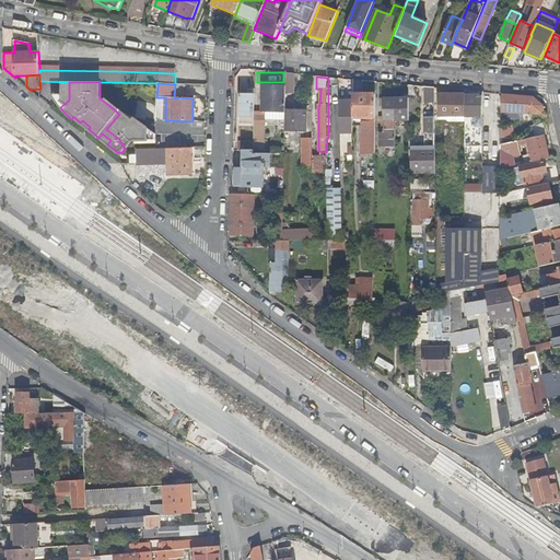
[(194,84),(175,84),(174,97),(193,98),(194,98),(194,84)]
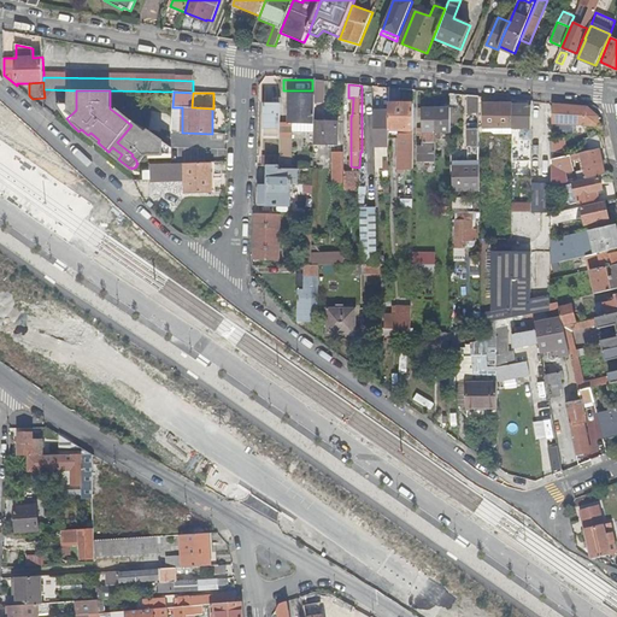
[(291,95),(291,98),(289,122),(316,123),(316,122),(316,99),(316,95),(291,95)]
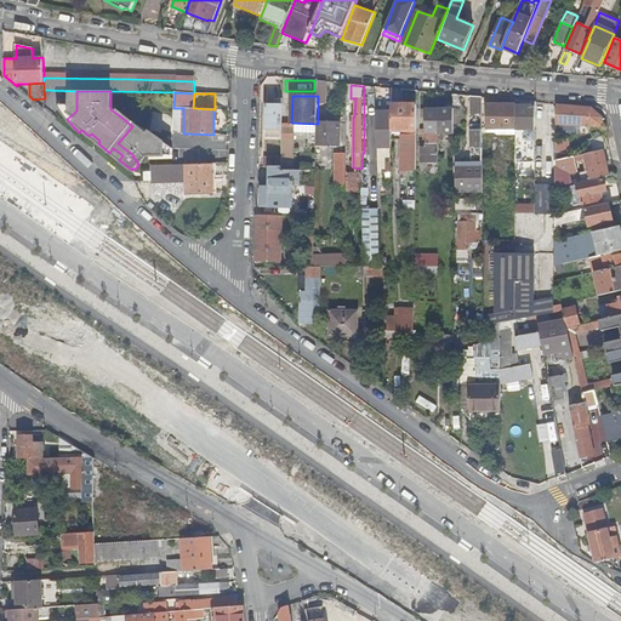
[(472,114),(483,114),(483,97),(472,96),(472,114)]
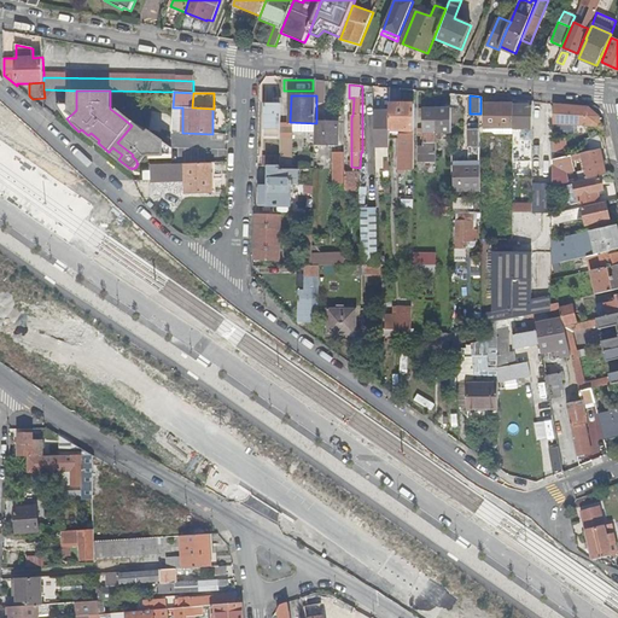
[(263,136),(281,136),(281,128),(281,122),(283,98),(274,98),(274,103),(266,103),(263,136)]
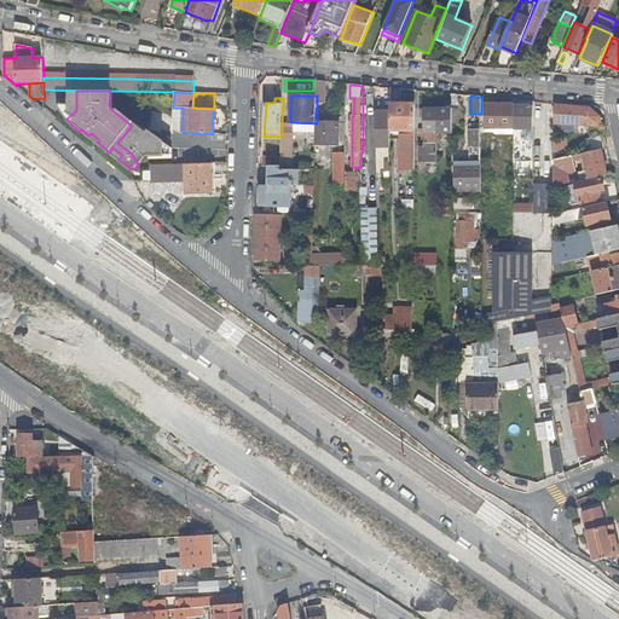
[(76,110),(76,103),(63,103),(65,114),(67,119),(73,114),(76,110)]
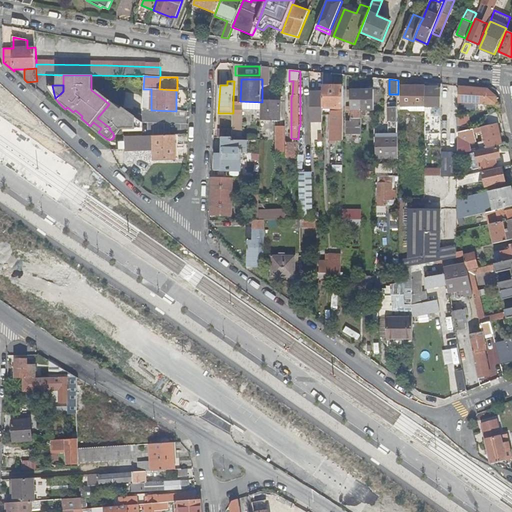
[(323,107),(324,107),(331,107),(331,114),(330,139),(343,139),(344,85),(323,85),(323,107)]
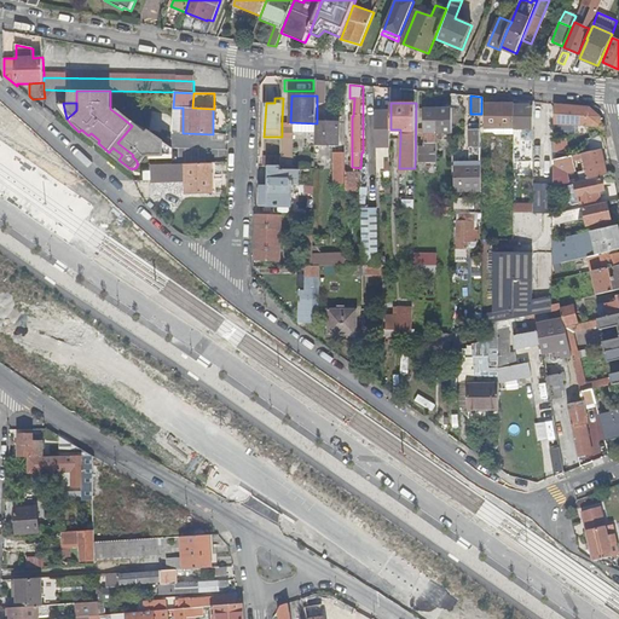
[(576,126),(603,127),(601,117),(589,106),(554,103),(554,131),(576,132),(576,126)]
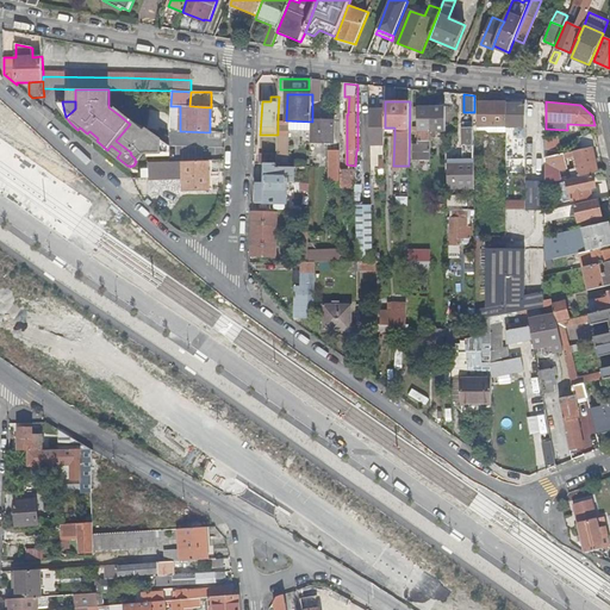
[(478,126),(506,126),(506,103),(478,103),(478,126)]
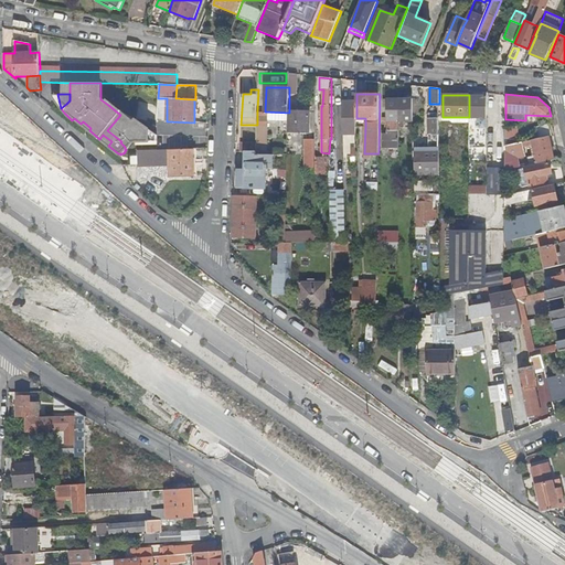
[(487,123),(488,96),(469,95),(469,117),(469,147),(487,147),(487,123)]
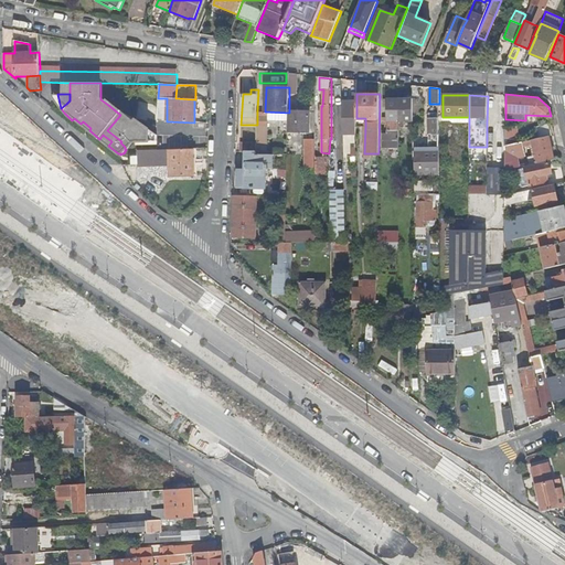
[(400,147),(400,98),(387,98),(387,117),(383,117),(383,124),(388,124),(388,138),(383,138),(383,149),(400,149),(400,147)]
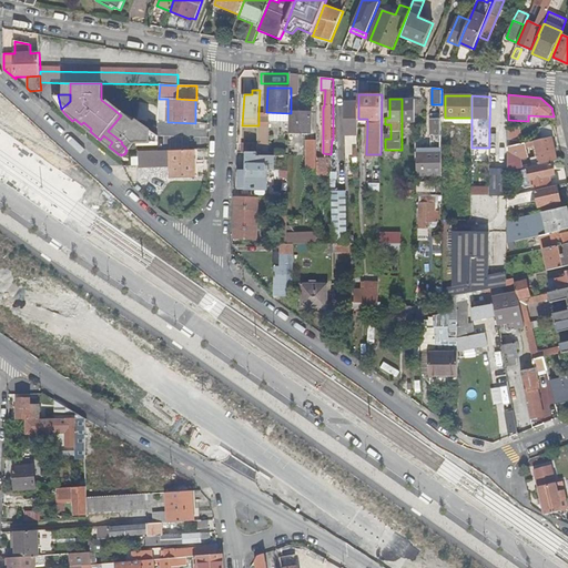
[(415,100),(407,99),(402,99),(402,148),(406,148),(406,122),(412,122),(411,137),(415,137),(415,100)]
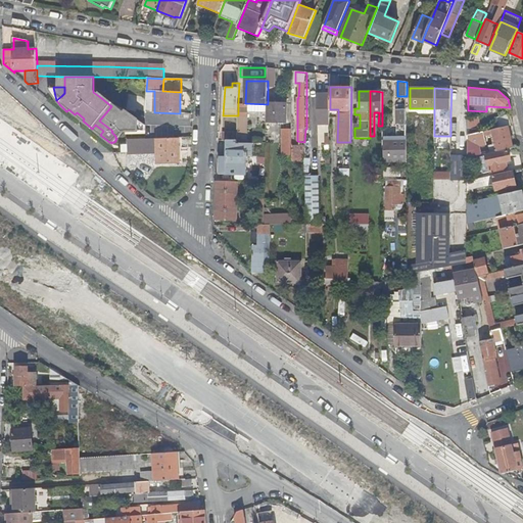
[(330,93),(319,93),(319,124),(330,124),(330,93)]
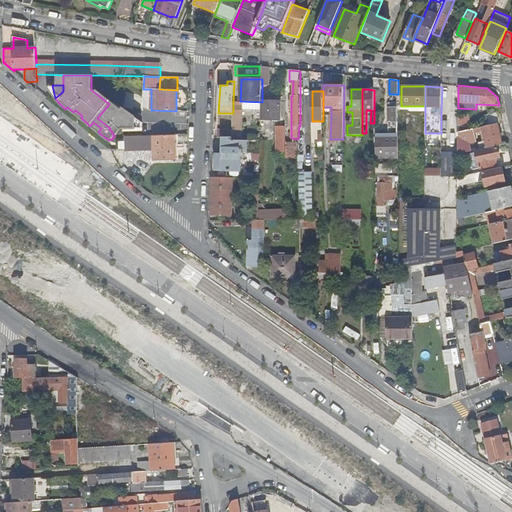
[(281,101),(262,101),(262,102),(262,107),(261,120),(281,120),(281,101)]
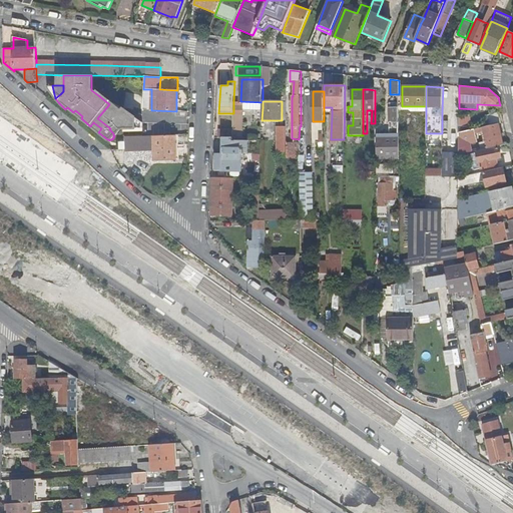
[(109,104),(97,118),(110,128),(109,129),(111,131),(112,131),(116,134),(121,129),(143,130),(141,124),(123,109),(121,112),(110,102),(109,104)]
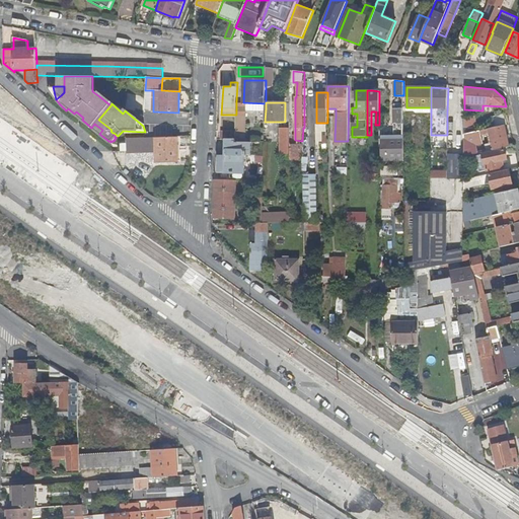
[(246,142),(247,108),(236,107),(236,115),(235,134),(235,139),(235,142),(246,142)]
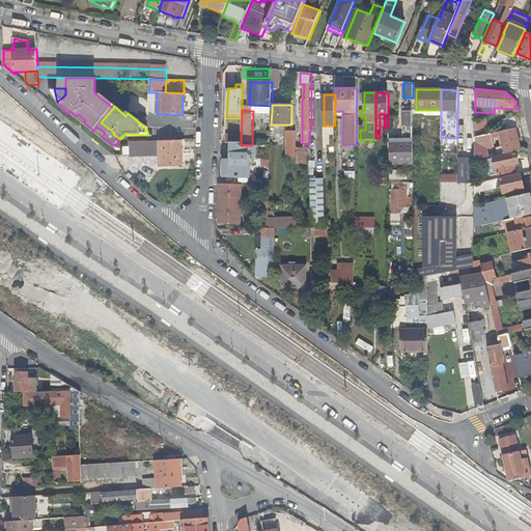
[(413,149),(413,111),(403,111),(403,127),(403,137),(399,137),(399,142),(391,142),(391,154),(395,154),(410,154),(413,154),(413,152),(413,149)]
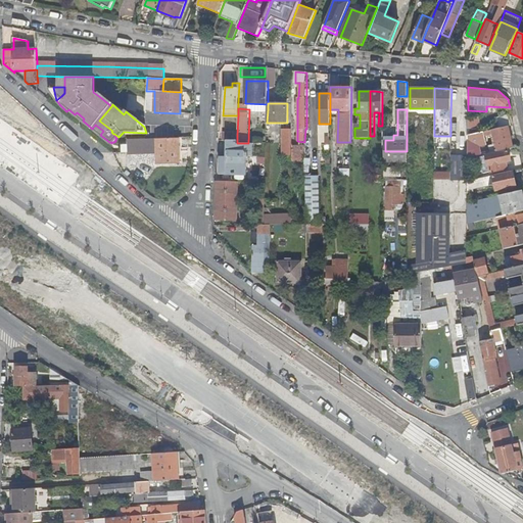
[(496,117),(498,128),(498,129),(508,127),(514,125),(511,114),(496,117)]
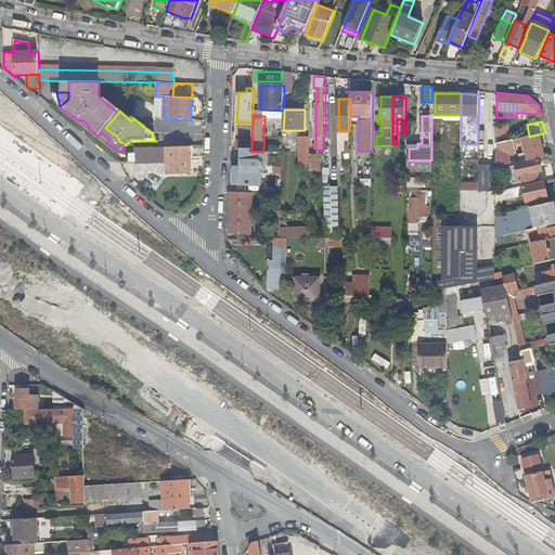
[(508,125),(497,125),(497,143),(506,141),(506,137),(508,137),(508,125)]
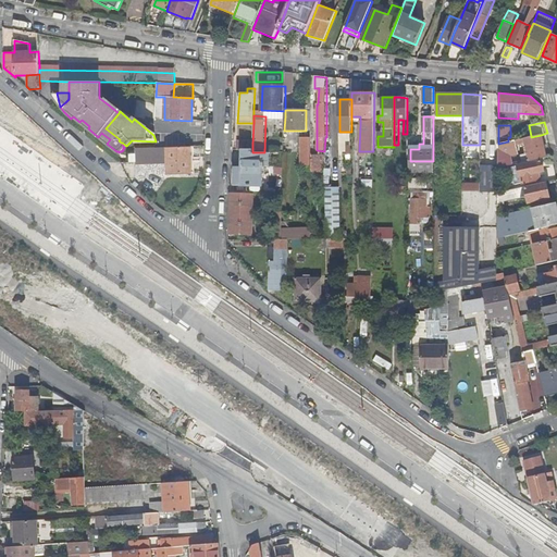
[(101,133),(98,137),(107,144),(110,139),(101,133)]
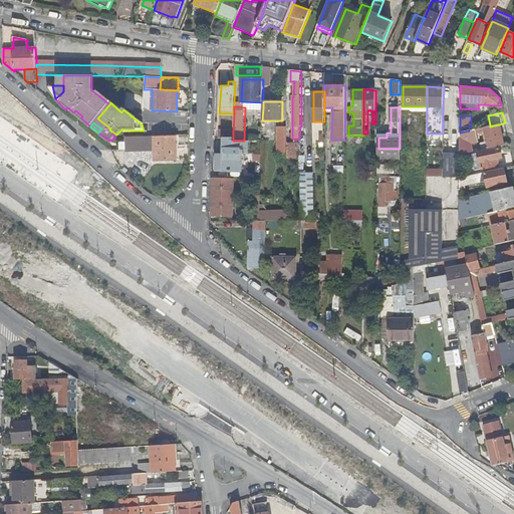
[(504,145),(499,124),(490,126),(490,125),(469,131),(460,133),(460,154),(460,155),(466,154),(466,141),(471,139),(472,142),(479,141),(477,133),(485,131),(487,142),(480,144),(482,150),(504,145)]
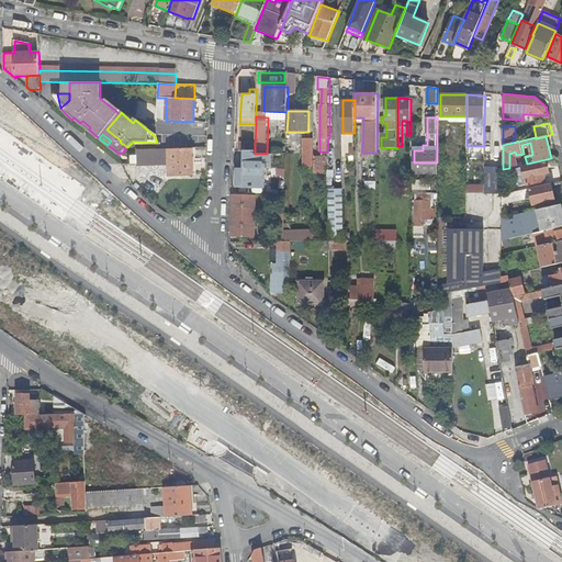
[(303,167),(314,167),(314,157),(314,138),(303,137),(303,167)]
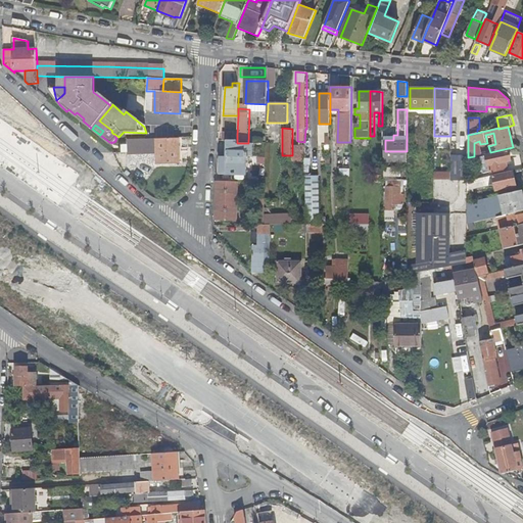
[(155,139),(127,140),(127,152),(127,154),(156,153),(156,163),(179,163),(178,139),(155,139)]
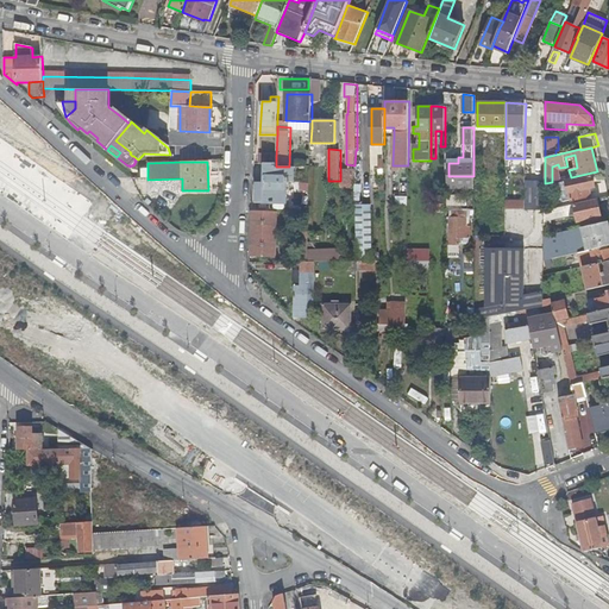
[(265,163),(264,181),(264,186),(256,186),(256,202),(276,203),(276,167),(276,163),(265,163)]
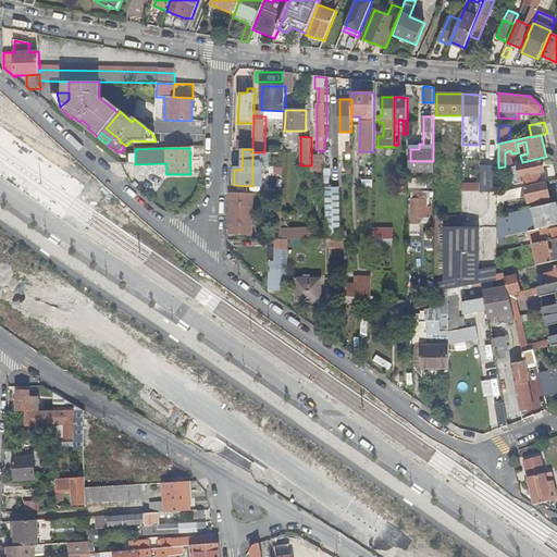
[(269,166),(269,152),(264,152),(252,152),(252,186),(261,186),(261,166),(269,166)]
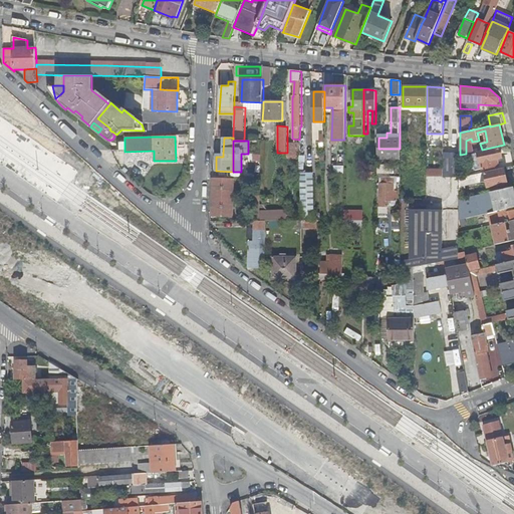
[(299,144),(287,144),(287,153),(287,159),(299,159),(299,144)]
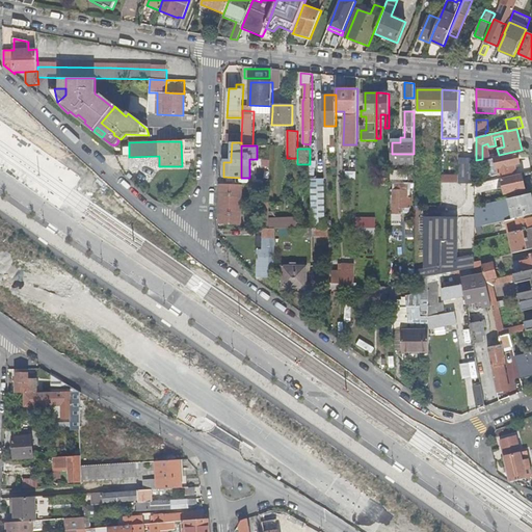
[(410,164),(410,154),(396,154),(396,160),(396,164),(407,164),(410,164)]
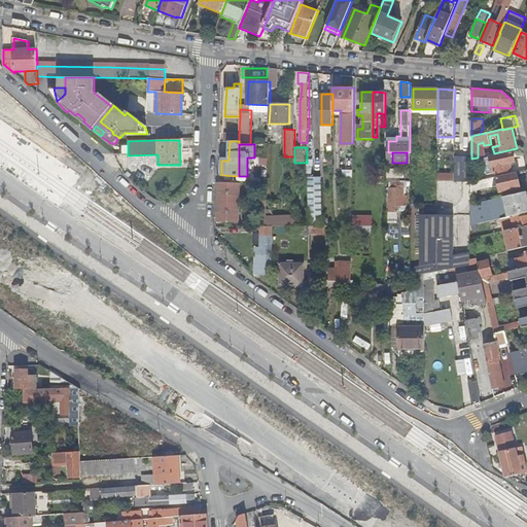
[(490,156),(490,154),(478,157),(471,159),(471,164),(484,162),(487,174),(493,172),(494,173),(512,169),(511,164),(515,163),(513,152),(490,156)]
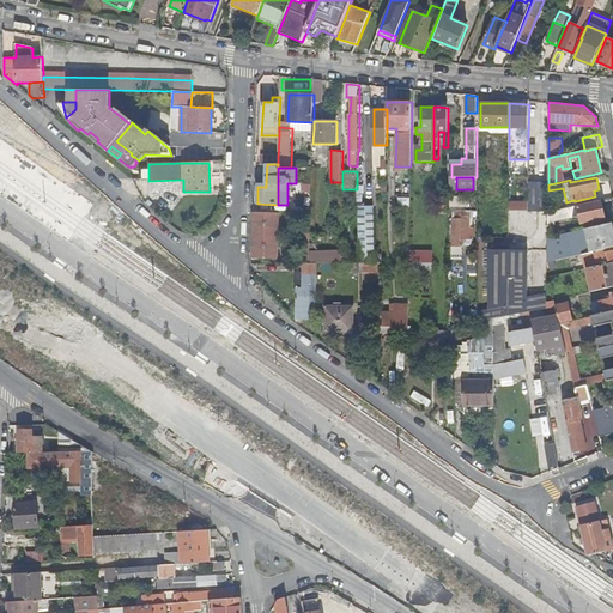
[(548,184),(548,183),(529,183),(528,212),(547,212),(548,190),(548,184)]
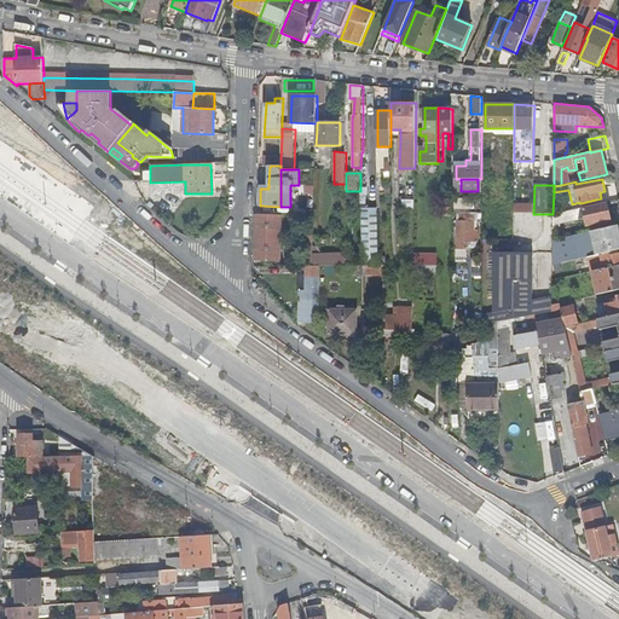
[(611,220),(607,202),(584,207),(588,225),(611,220)]
